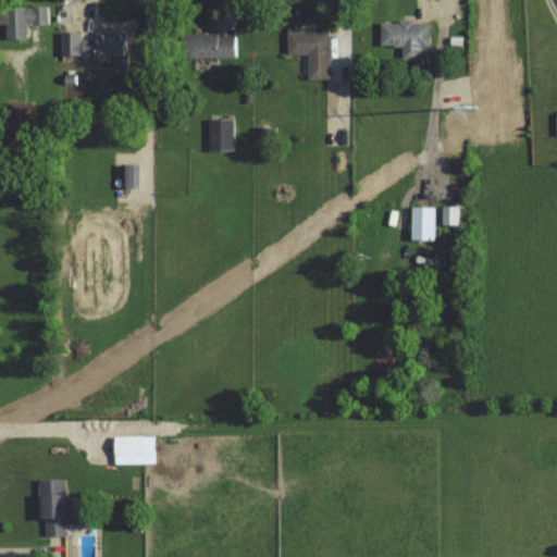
[(7,39),(27,39),(27,25),(50,25),(50,8),(0,7),(0,24),(7,25),(7,39)]
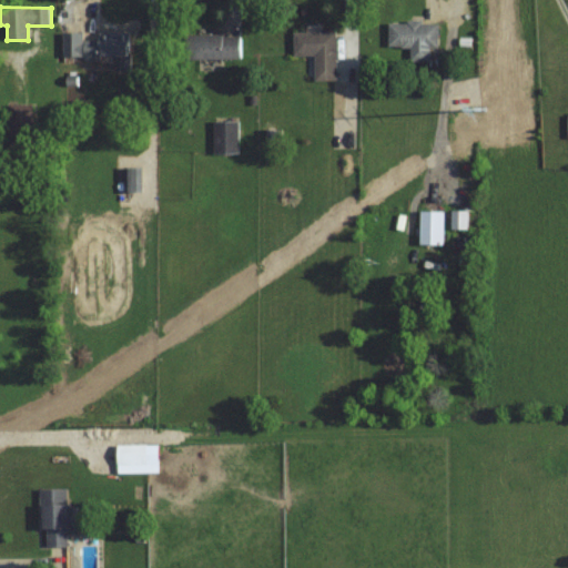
[(438,48),(438,22),(388,22),(388,48),(411,48),(411,62),(429,62),(429,48),(438,48)]
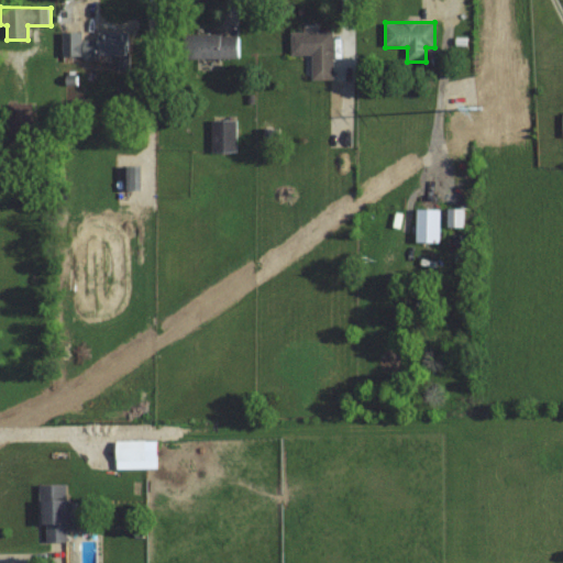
[(64,58),(119,56),(120,69),(130,69),(129,32),(63,33),(64,58)]
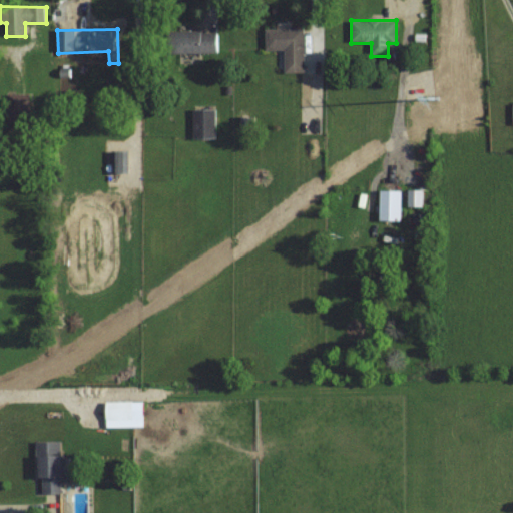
[(304,29),(265,29),(265,51),(285,51),(285,73),(304,73),(304,29)]
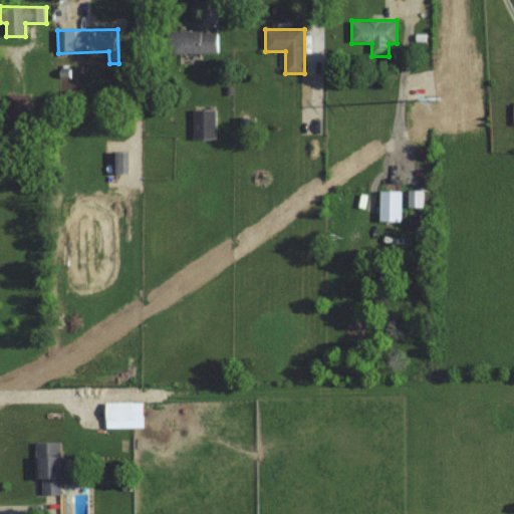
[(169,32),(169,54),(218,54),(218,32),(169,32)]
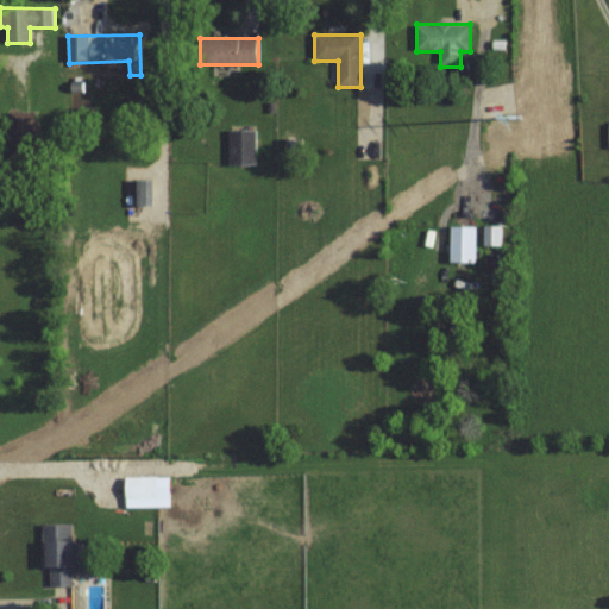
[(36,113),(10,113),(10,158),(36,158),(36,113)]
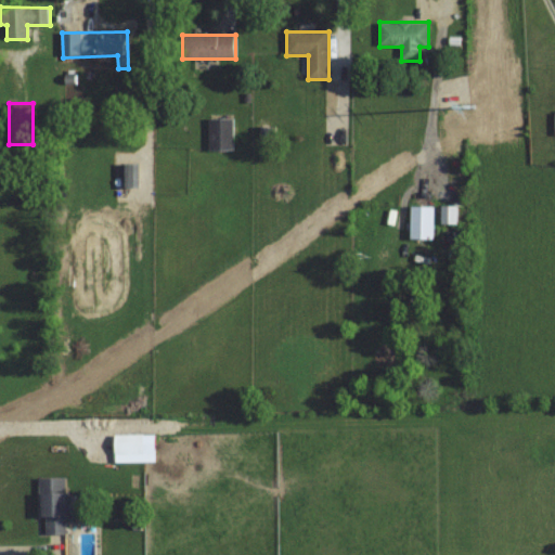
[(209,151),(233,151),(233,119),(209,119),(209,151)]
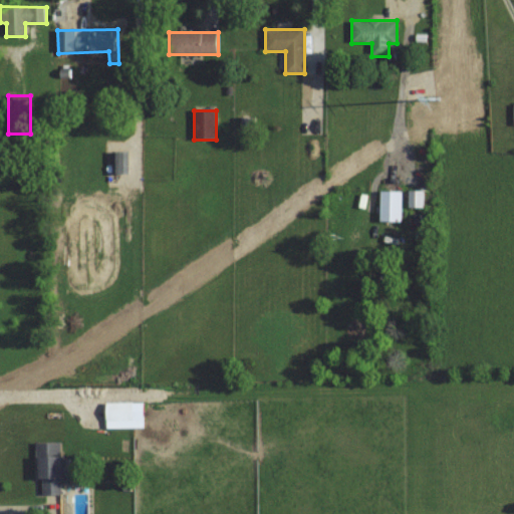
[(127,174),(127,152),(112,152),(112,174),(127,174)]
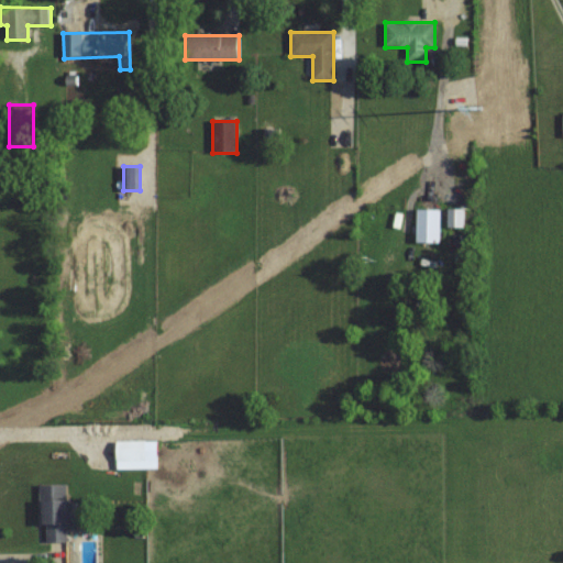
[(464,228),(464,209),(448,209),(448,228),(464,228)]
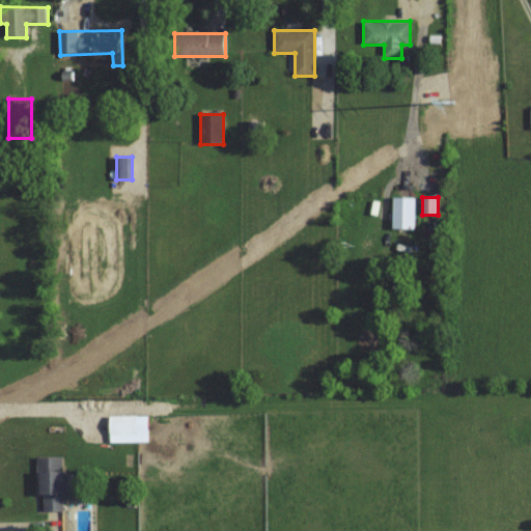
[(415,229),(415,198),(393,198),(393,229),(415,229)]
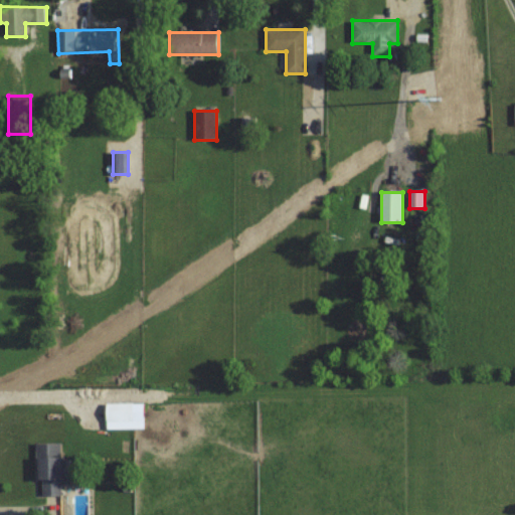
[(106,421),(134,421),(134,403),(106,403),(106,421)]
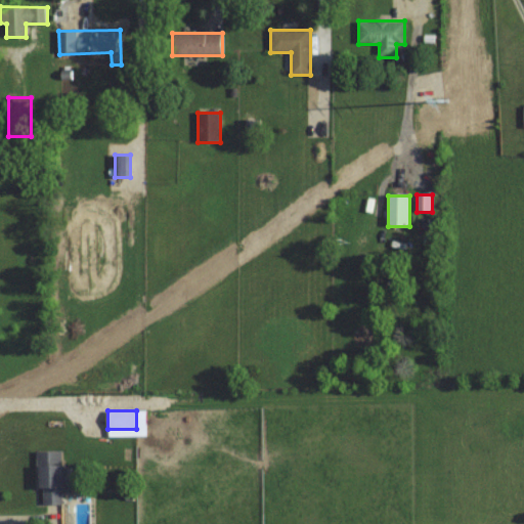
[(64,450),(38,451),(39,505),(62,505),(61,487),(64,487),(64,450)]
